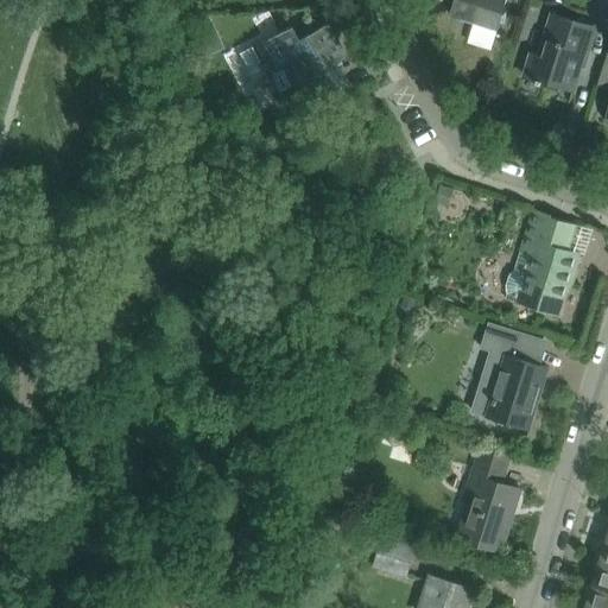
[(455,0),(450,16),(498,30),(506,0),(455,0)]
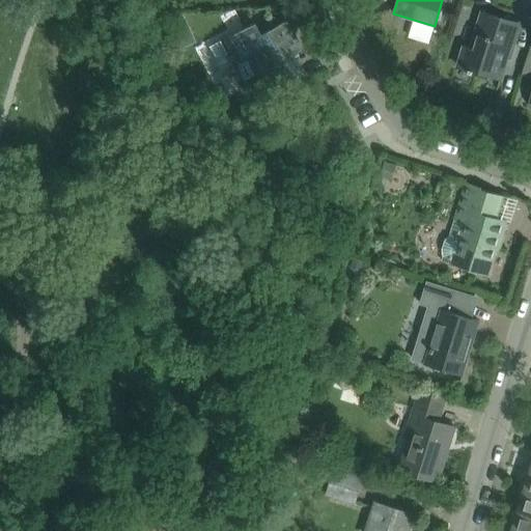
[(530,8),(530,0),(523,0),(522,5),(530,8)]
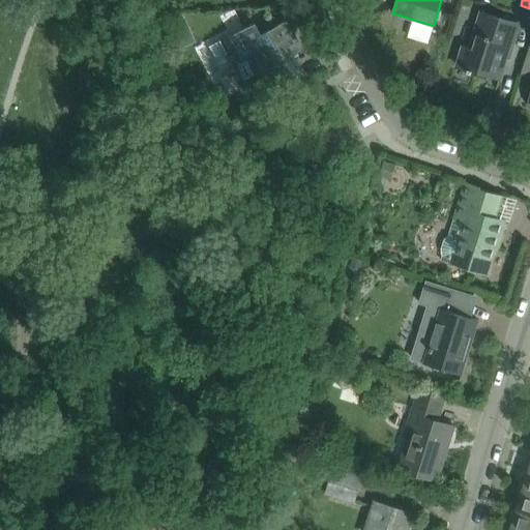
[(511,50),(520,25),(482,12),(475,34),(470,49),(464,47),(458,66),(469,70),(468,72),(483,77),(484,74),(500,79),(507,57),(504,56),(507,48),(511,50)]
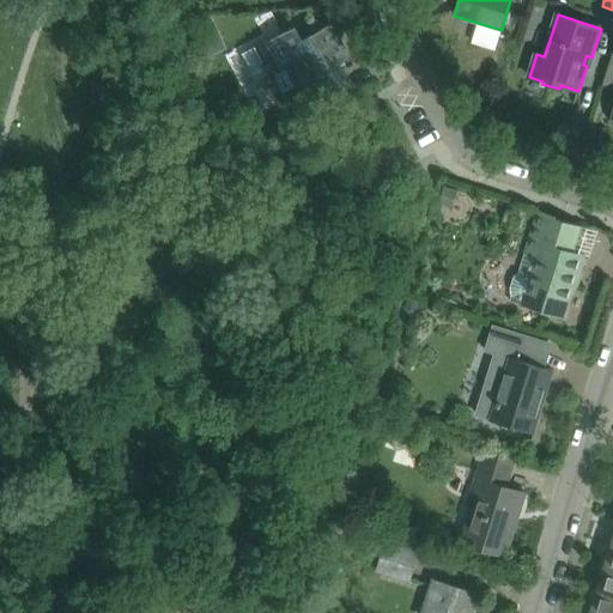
[(292,28),(241,55),(252,76),(265,68),(268,76),(284,67),(296,90),(310,82),(321,102),(350,87),(338,65),(349,59),(331,24),(309,35),(310,38),(301,43),(292,28)]
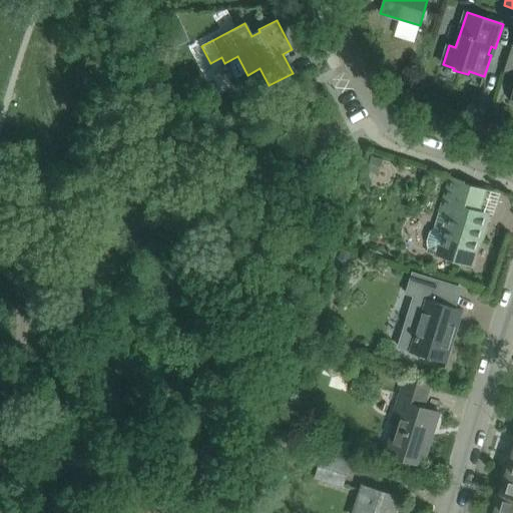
[(473,267),(489,213),(480,210),(487,189),(465,183),(466,181),(451,176),(435,227),(432,230),(430,233),(428,240),(428,244),(429,247),(427,252),(473,267)]
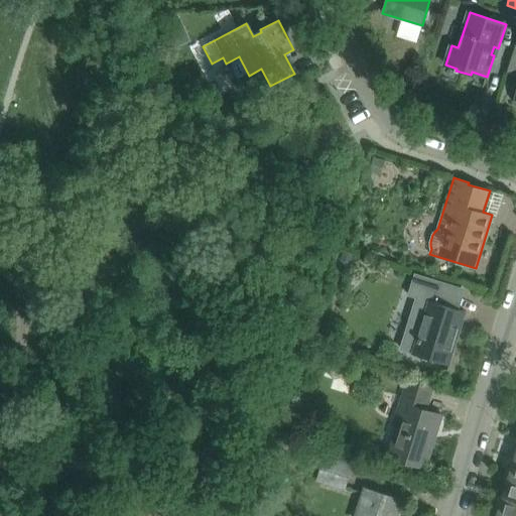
[(417,298),(401,349),(413,353),(413,354),(449,365),(467,312),(455,308),(461,288),(415,274),(409,295),(417,298)]
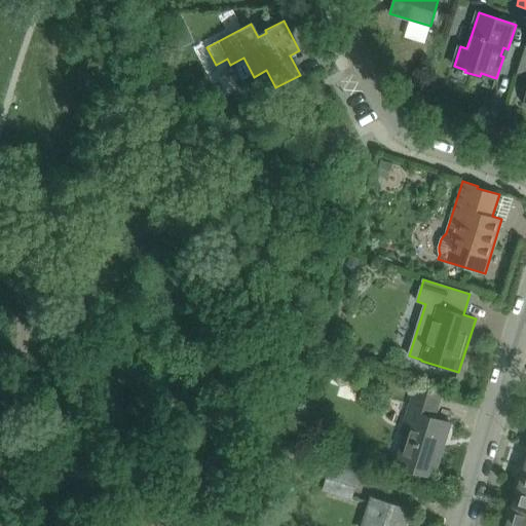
[(413,387),(416,379),(402,375),(399,382),(413,387)]
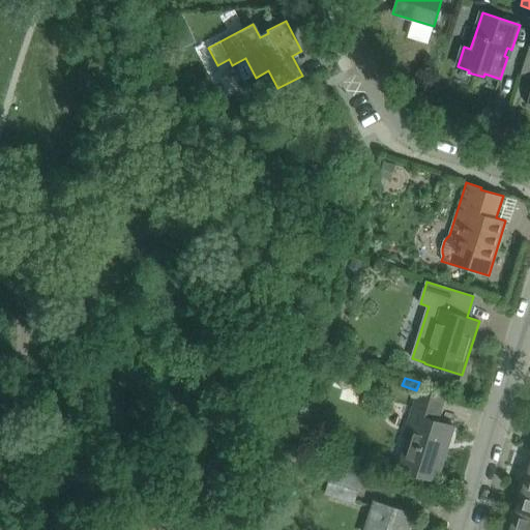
[(449,441),(453,427),(437,421),(444,399),(420,391),(410,423),(417,425),(404,469),(400,468),(400,469),(437,480),(445,454),(442,453),(445,440),(449,441)]
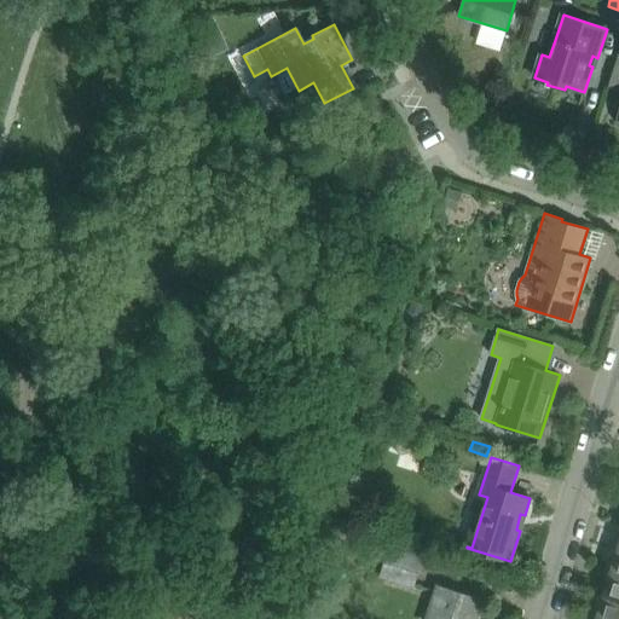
[(414,586),(423,559),(391,549),(382,577),(414,586)]
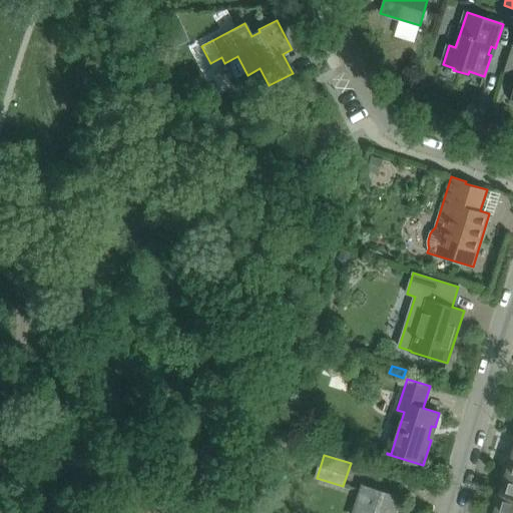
[(512,497),(512,476),(506,474),(506,475),(504,474),(502,480),(504,481),(500,493),(512,497)]
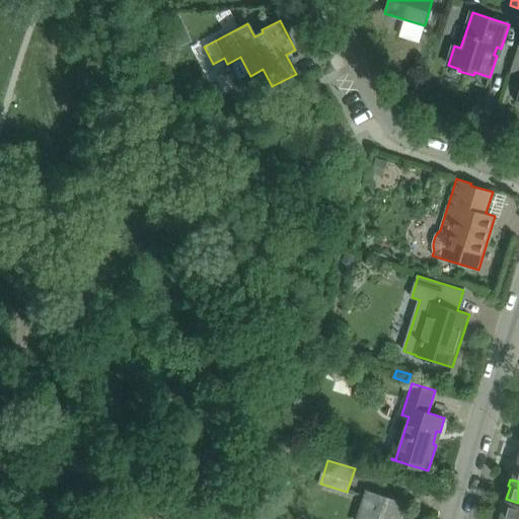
[(399,518),(405,503),(368,492),(359,518),(399,518)]
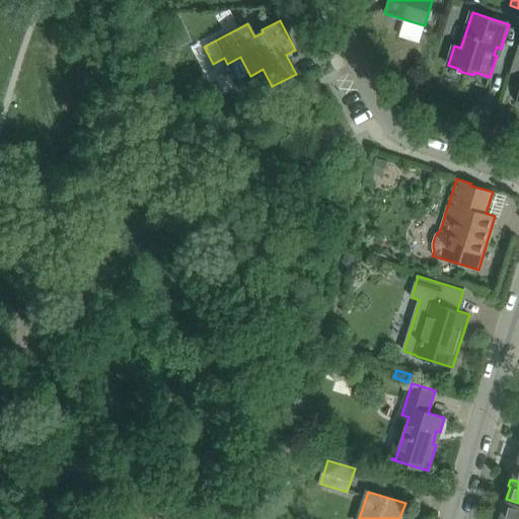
[(518,518),(518,503),(506,499),(506,500),(504,499),(503,505),(505,506),(501,518),(504,518),(518,518)]
